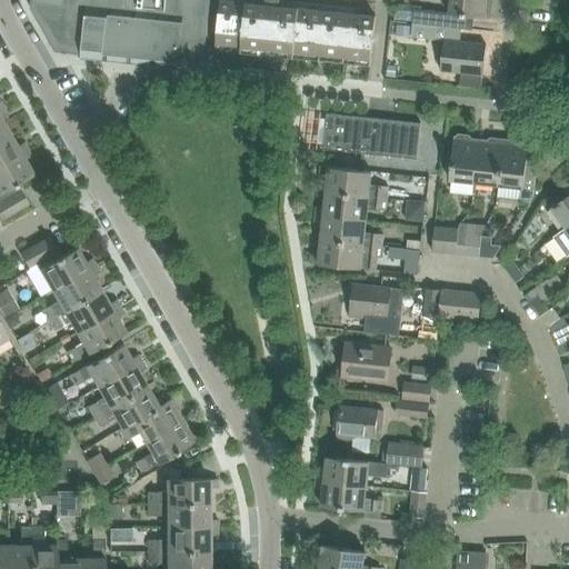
[(58,48),(178,60),(203,63),(209,0),(31,0),(58,48)]
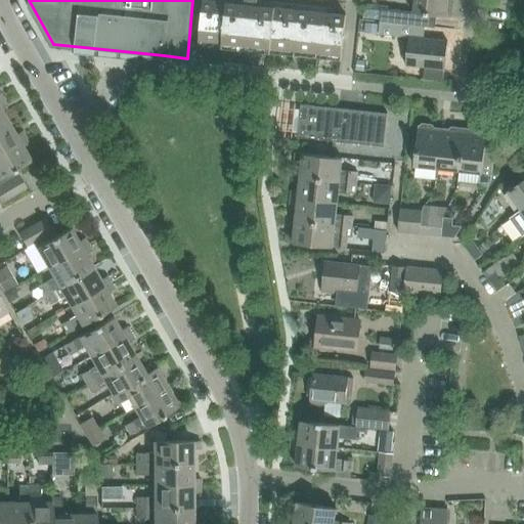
[(199,46),(341,61),(346,15),(203,0),(199,46)]
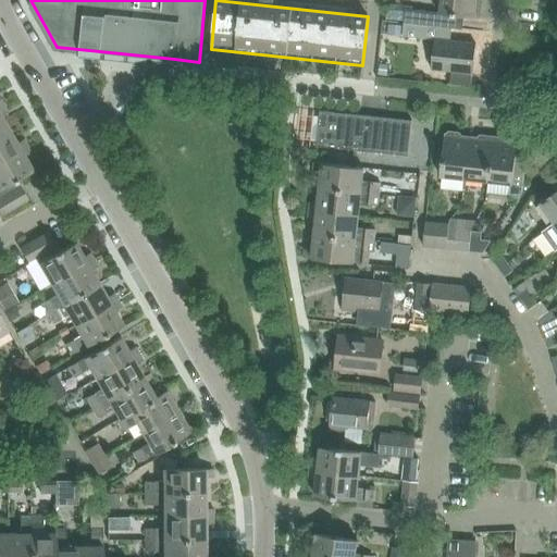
[(480,0),(441,0),(440,14),(465,17),(479,19),(480,0)]
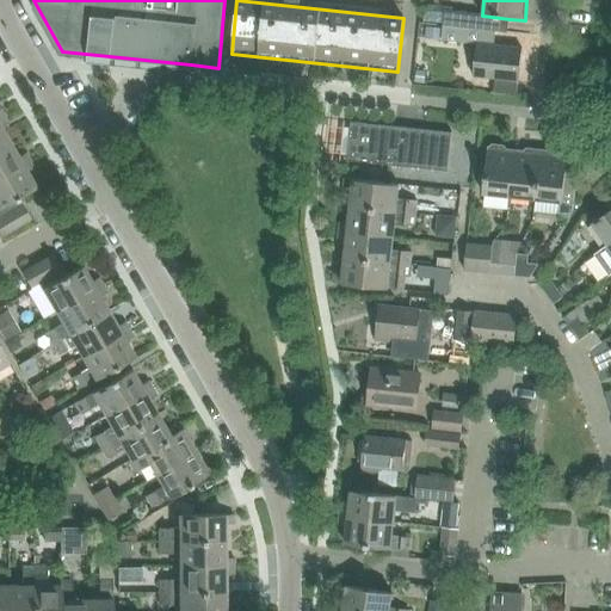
[(508,34),(510,19),(482,16),(445,11),(444,26),(508,34)]
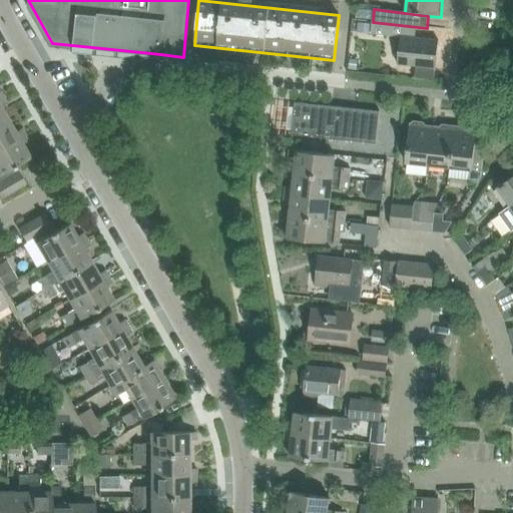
[(414,38),(416,27),(372,22),(371,34),(400,37),(397,64),(435,68),(438,41),(414,38)]
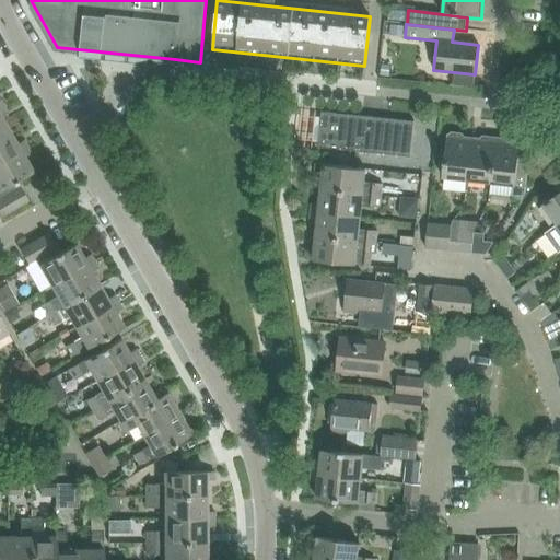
[(358,152),(361,116),(322,112),(317,148),(358,152)]
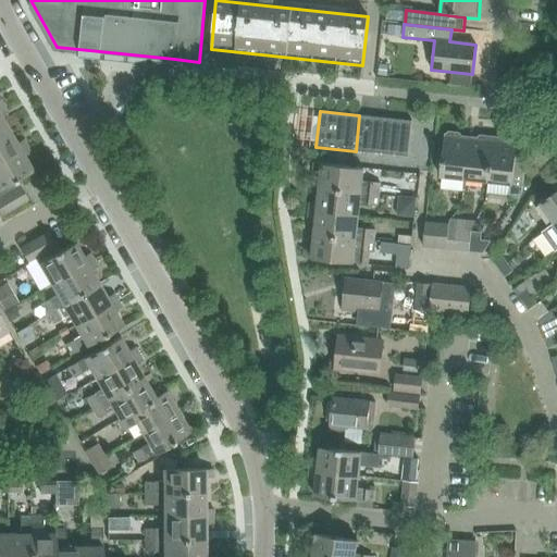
[(359,115),(356,151),(408,157),(412,121),(359,115)]
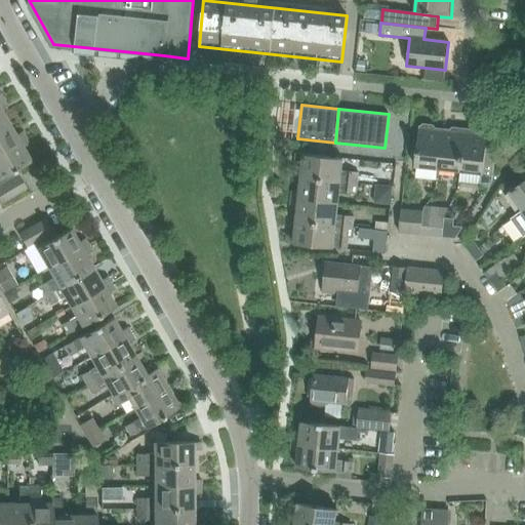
[(0,152),(26,137),(22,131),(15,135),(8,122),(0,126),(0,152)]
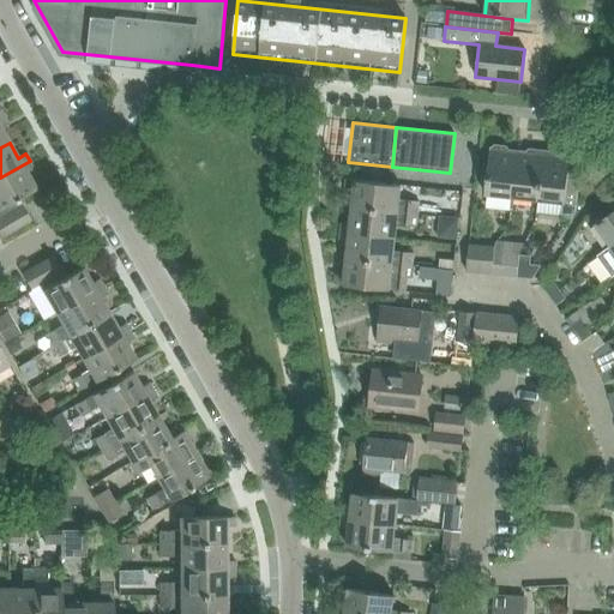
[(485,194),(512,198),(517,155),(507,154),(507,151),(505,146),(493,145),(491,149),(485,194)]
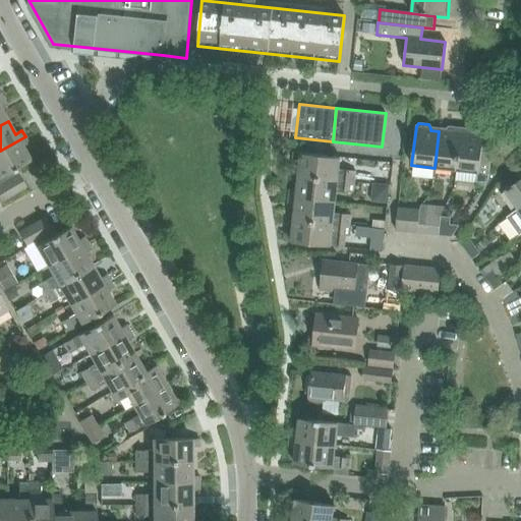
[(435,168),(456,170),(461,128),(448,126),(446,129),(445,132),(439,131),(435,168)]
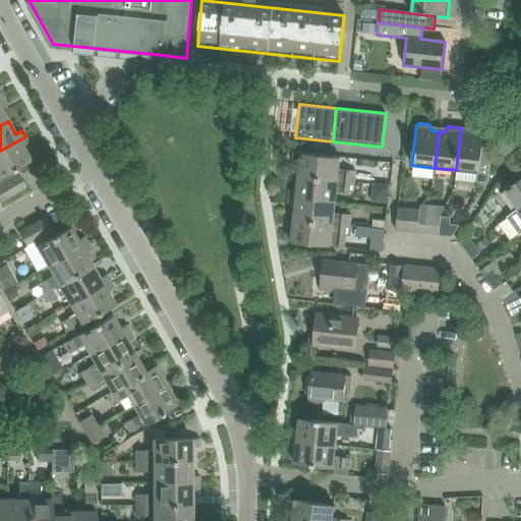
[(461,128),(456,170),(477,173),(476,185),(485,186),(488,181),(493,149),(482,148),(483,136),(475,135),(475,131),(473,129),(461,128)]
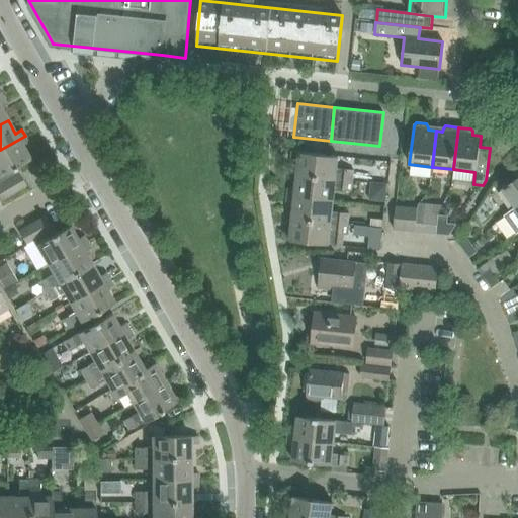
[(25,136),(0,150),(0,199),(25,185),(15,168),(30,159),(22,146),(28,143),(25,136)]
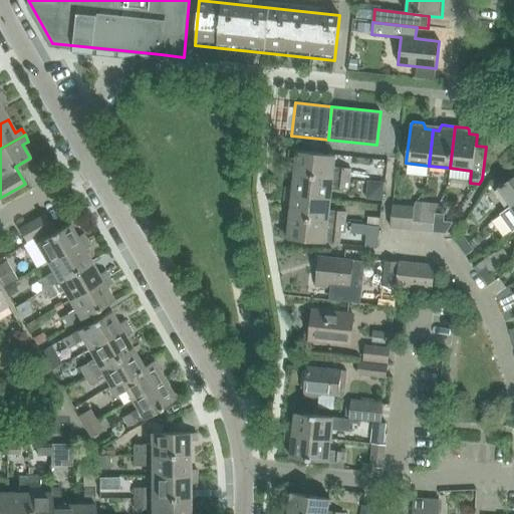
[(296,159),(295,174),(349,180),(350,169),(334,167),(335,156),(290,151),(289,159),(296,159)]
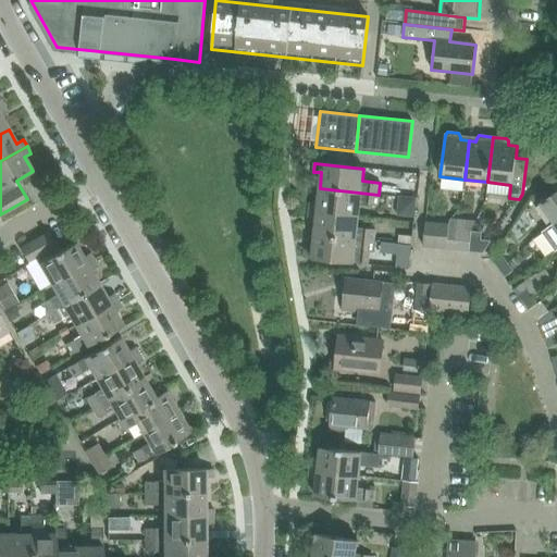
[(310,203),(309,211),(358,217),(359,205),(378,207),(379,195),(320,188),(318,203),(310,203)]
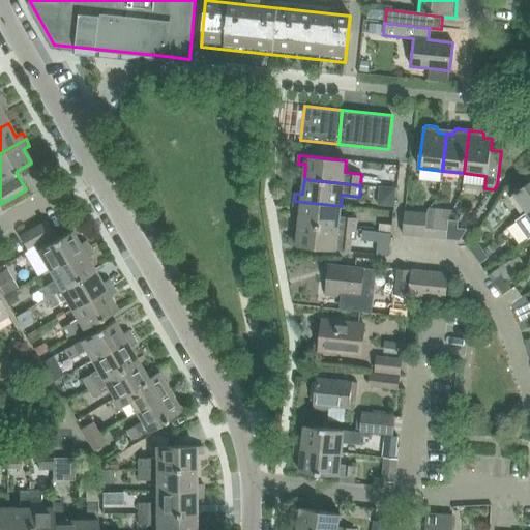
[(529,181),(513,194),(527,213),(529,210),(529,181)]
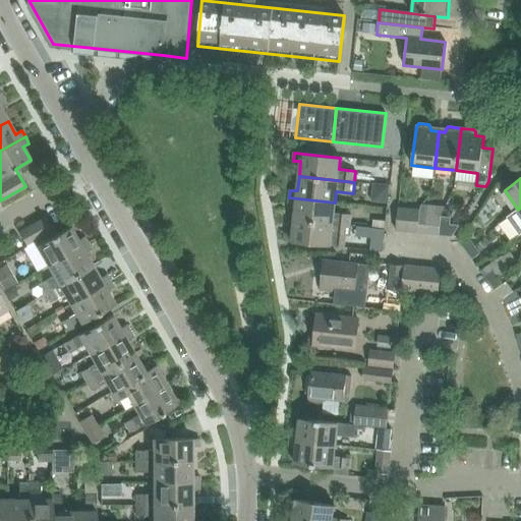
[(295,205),(294,220),(349,226),(350,215),(334,213),(335,203),(289,197),(288,205),(295,205)]
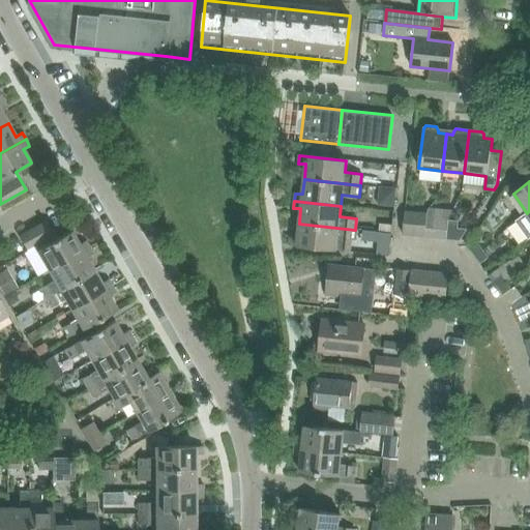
[(424,237),(427,219),(428,214),(405,212),(403,235),(424,237)]
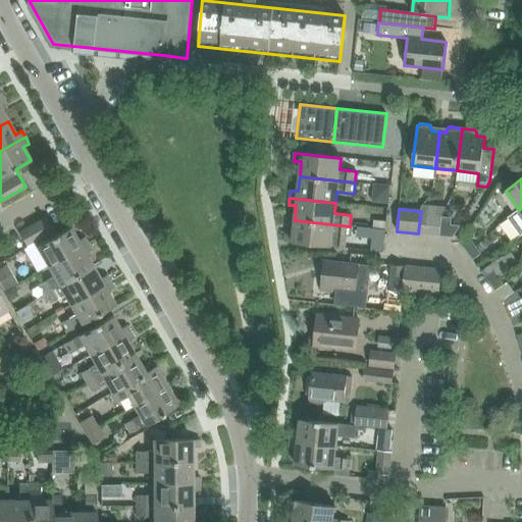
[(418,233),(439,237),(440,226),(439,226),(440,218),(420,216),(418,233)]
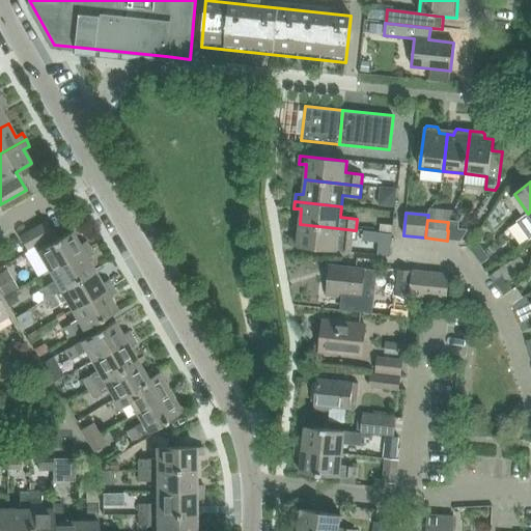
[(33,246),(49,271),(89,248),(85,241),(79,245),(72,231),(56,241),(46,222),(19,238),(26,250),(33,246)]
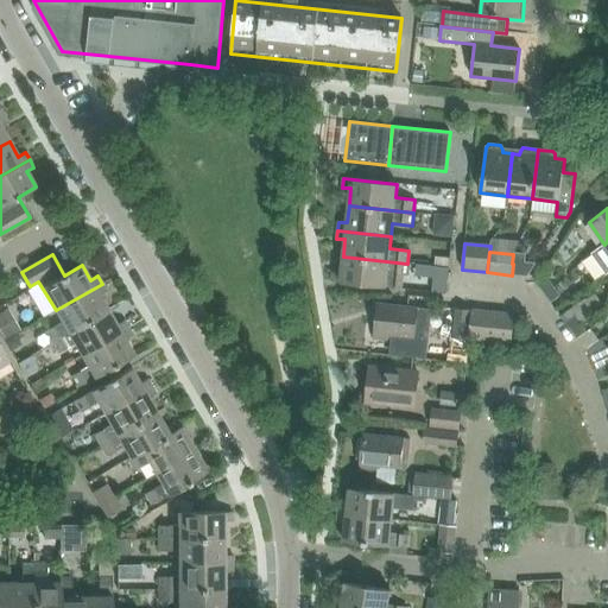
[(407,264),(343,257),(341,273),(333,272),(331,282),(385,287),(399,289),(401,276),(406,277),(407,264)]
